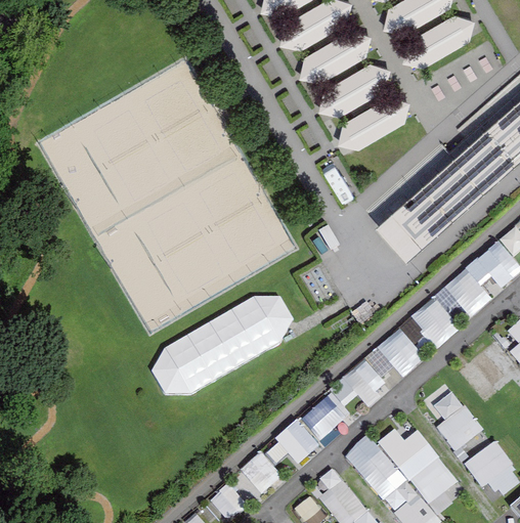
[(262,0),(260,3),(265,13),(277,12),(299,0),(262,0)]
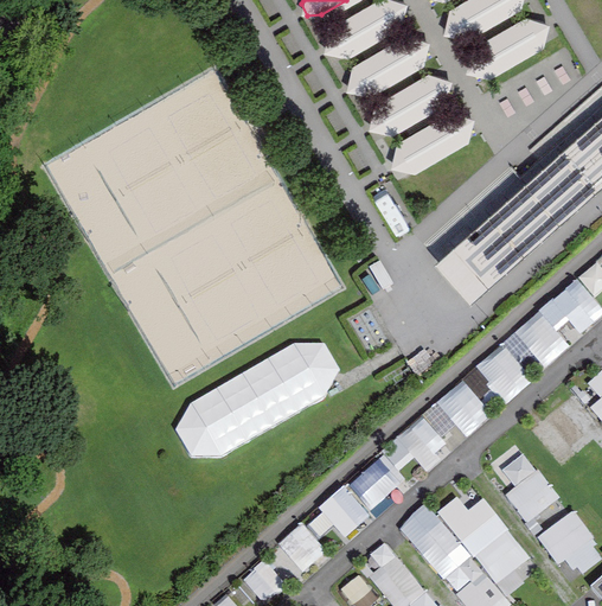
[(472,0),(450,13),(442,24),(449,36),(463,36),(513,7),(517,0),(472,0)]
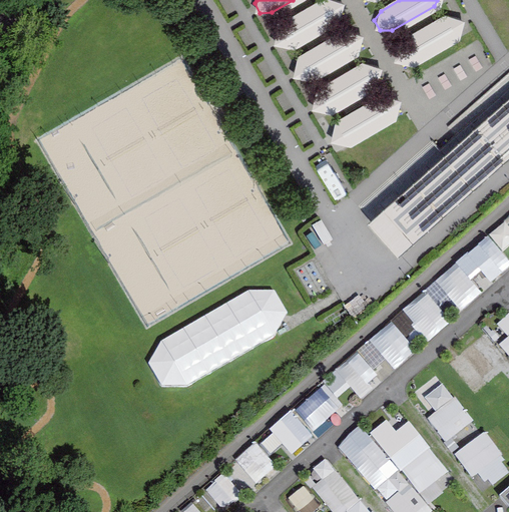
[(322,1),(280,25),(274,35),(279,45),(291,44),(333,20),(339,10),(333,1),(322,1)]
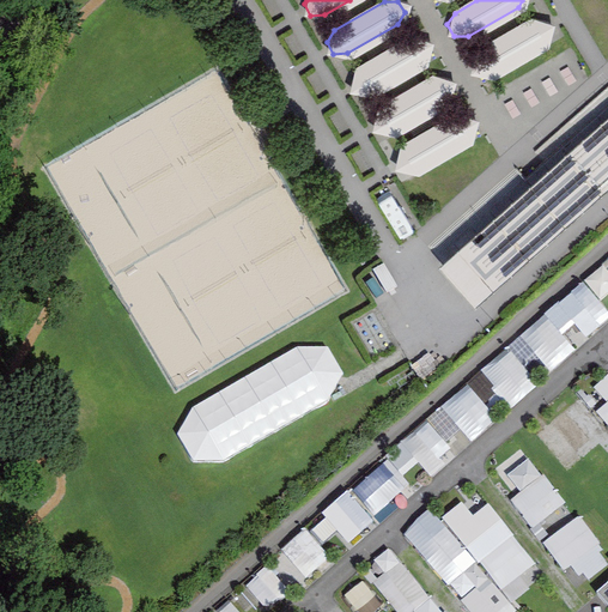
[(528,22),(476,50),(469,62),(476,74),(490,73),(541,44),(547,32),(541,22),(528,22)]
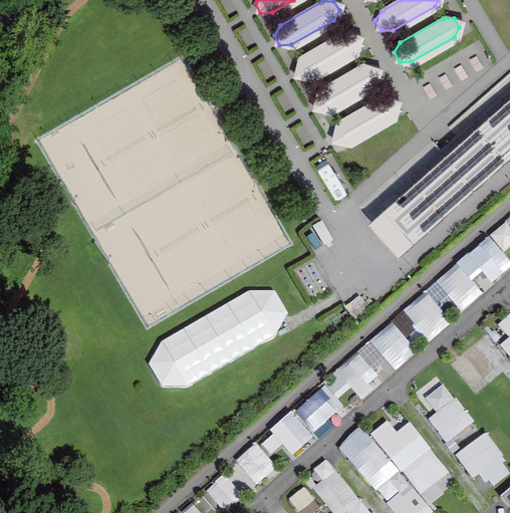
[(342,33),(299,58),(293,67),(299,77),(310,77),(353,53),(358,42),(353,33),(342,33)]
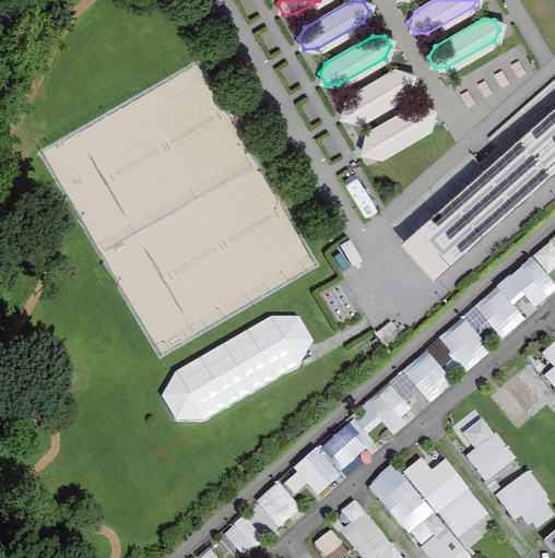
[(392,71),(346,98),(339,108),(345,119),(358,119),(404,92),(411,81),(404,71),(392,71)]
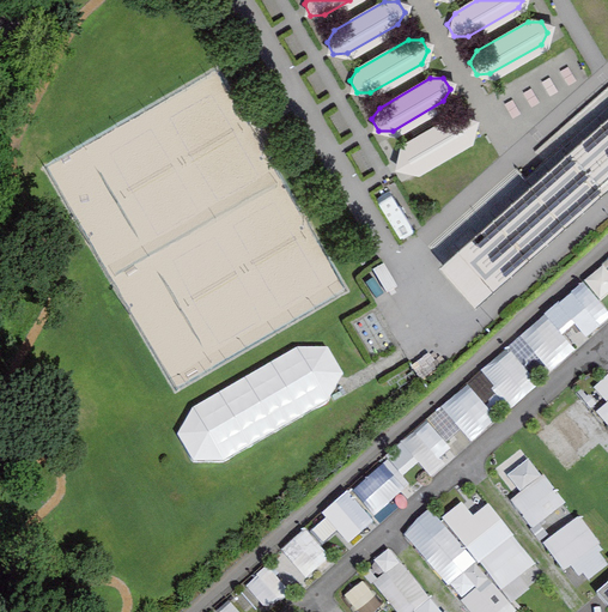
[(607,185),(607,113),(433,268),(469,308),(607,185)]
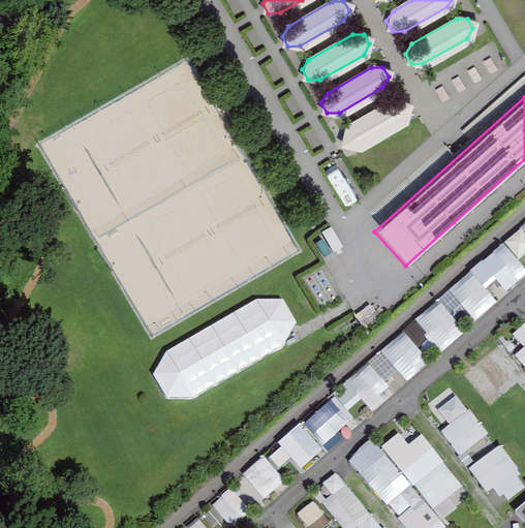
[(389,101),(345,126),(339,136),(345,146),(357,146),(400,121),(406,110),(401,101),(389,101)]
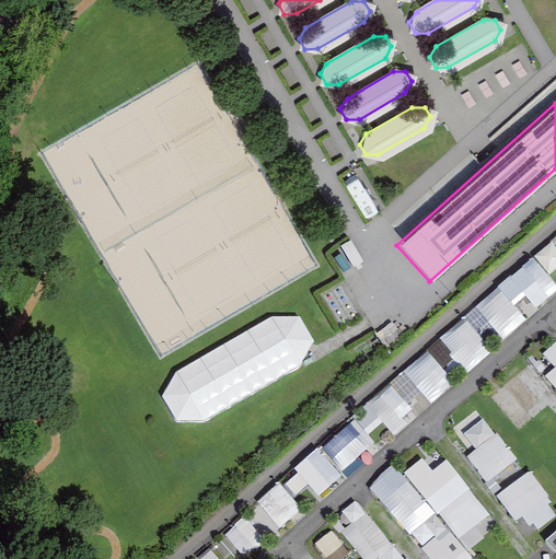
[(501,338),(555,293),(555,284),(534,258),(438,337),(466,372),(490,352),(472,328),(485,317),(501,338)]
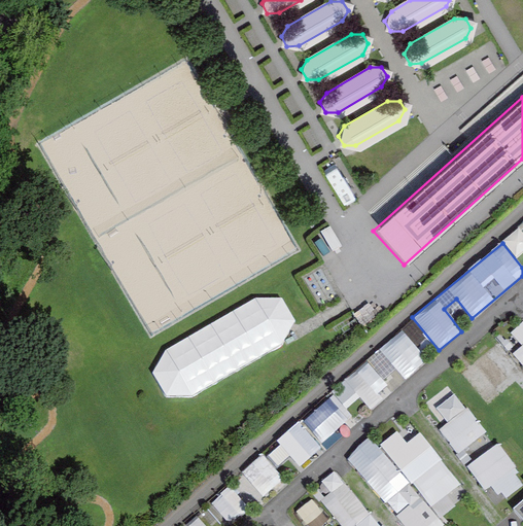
[(290,322),(277,300),(251,300),(162,351),(148,374),(162,396),(187,396),(278,345),(290,322)]
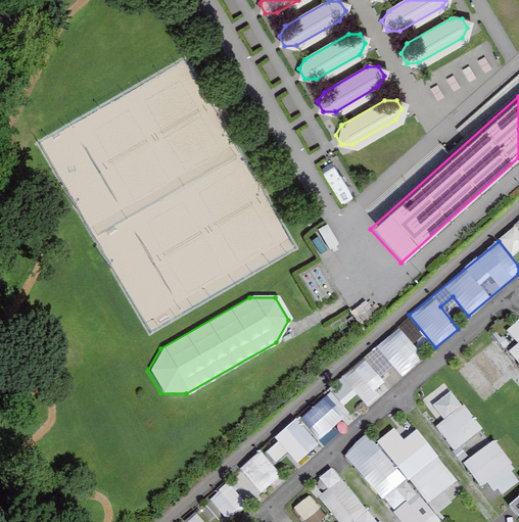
[(518,319),(501,336),(518,354),(518,319)]
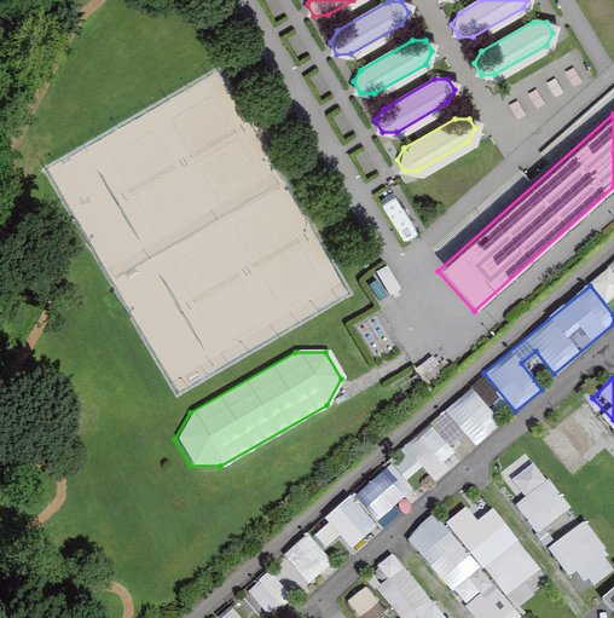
[(411,490),(500,423),(476,391),(387,456),(411,490)]
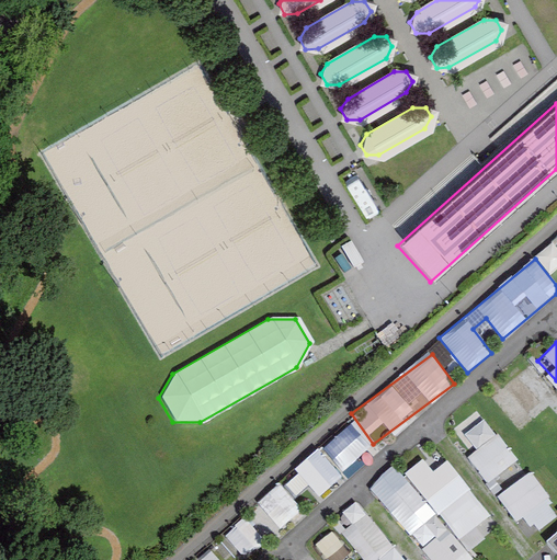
[(521,430),(556,397),(525,364),(490,397),(521,430)]
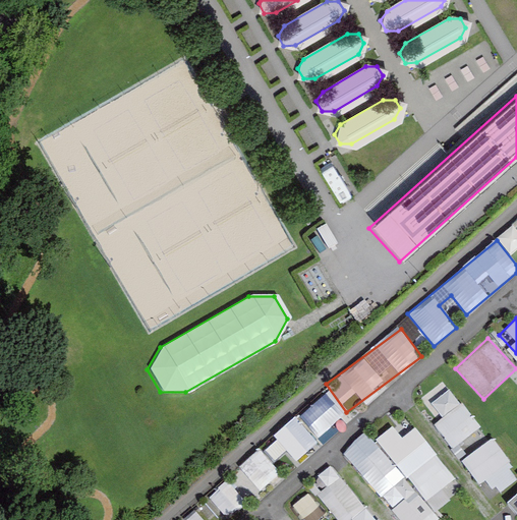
[(451,389),(432,403),(443,416),(434,424),(453,448),(480,426),(451,389)]
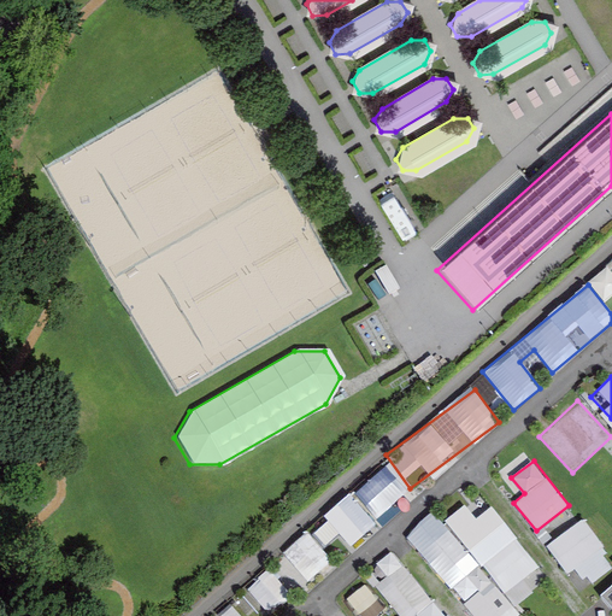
[(354,492),(381,524),(416,496),(389,463),(354,492)]
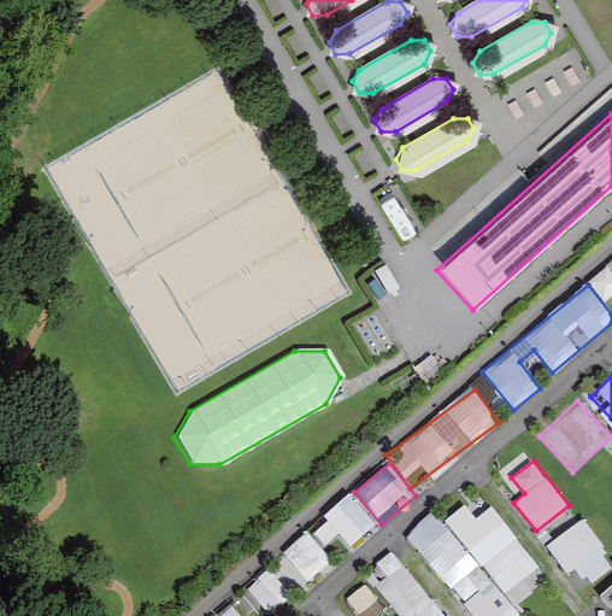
[(322,515),(345,547),(374,528),(352,496),(322,515)]
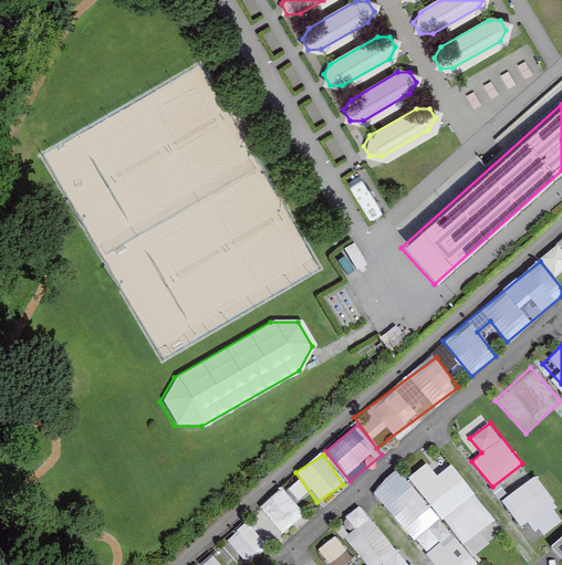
[(453,464),(439,474),(430,462),(410,475),(439,515),(472,492),(453,464)]
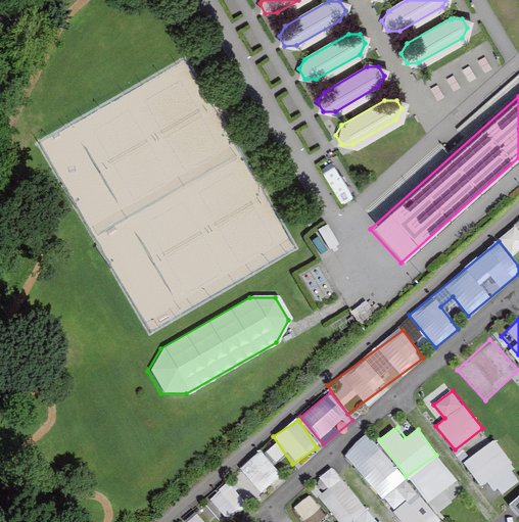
[(368,433),(344,453),(382,500),(406,481),(368,433)]
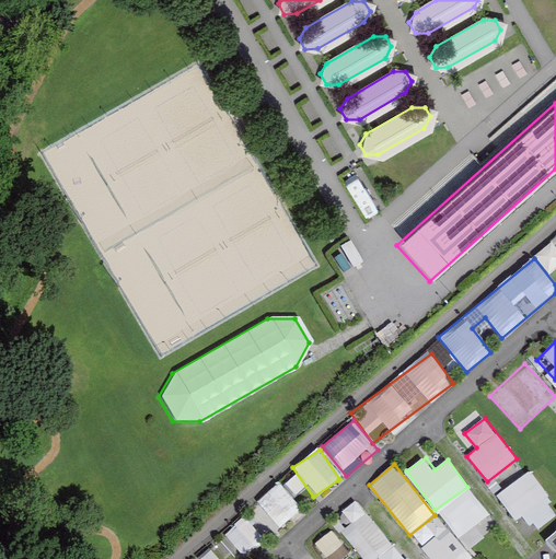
[(531,535),(553,517),(541,501),(549,496),(531,469),(499,492),(531,535)]
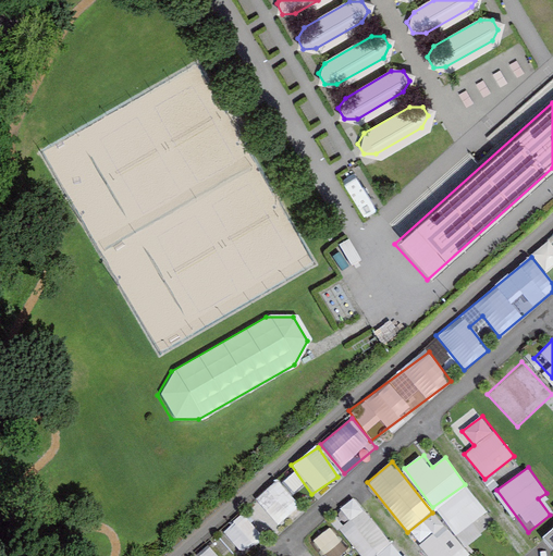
[(277,479),(254,501),(278,527),(300,505),(277,479)]
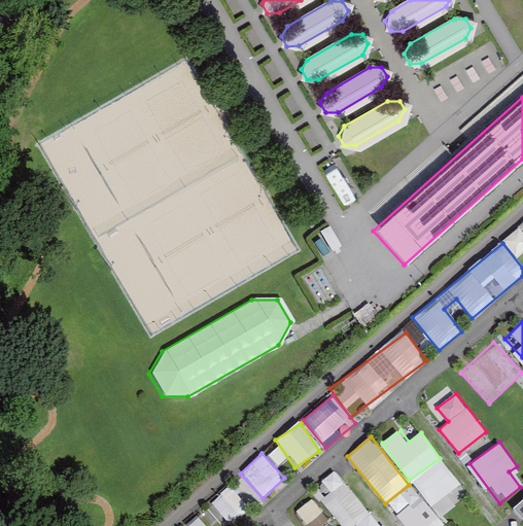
[(442,459),(413,479),(430,504),(459,485),(442,459)]
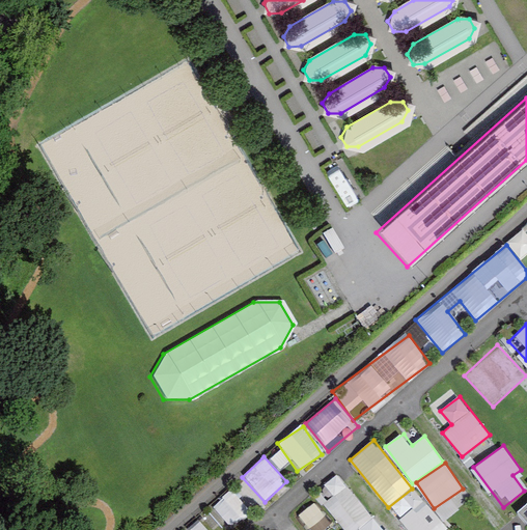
[(338,481),(319,503),(348,529),(358,529),(375,512),(338,481)]
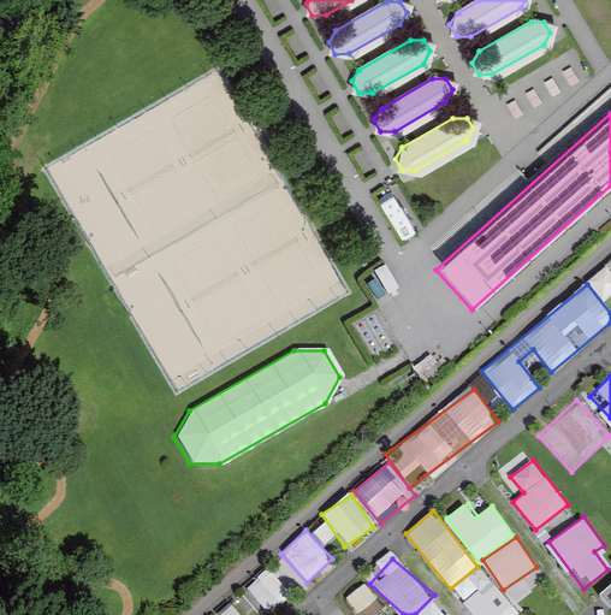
[(267,609),(286,596),(268,572),(249,585),(267,609)]
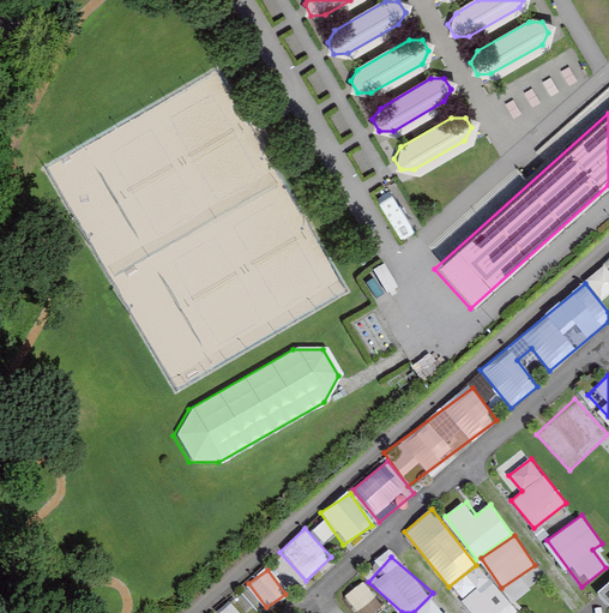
[(337,596),(351,612),(378,612),(387,605),(362,575),(337,596)]
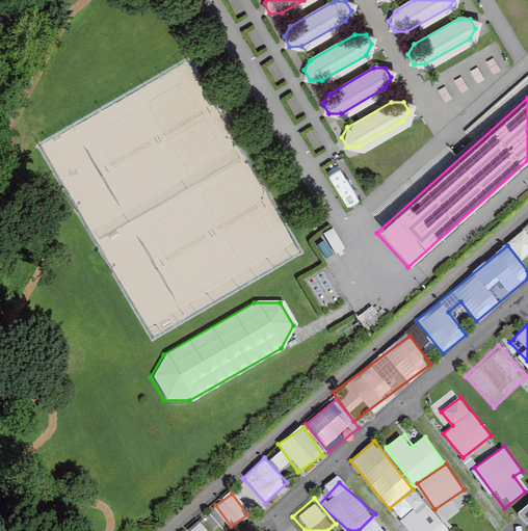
[(527,530),(527,499),(511,513),(527,530)]
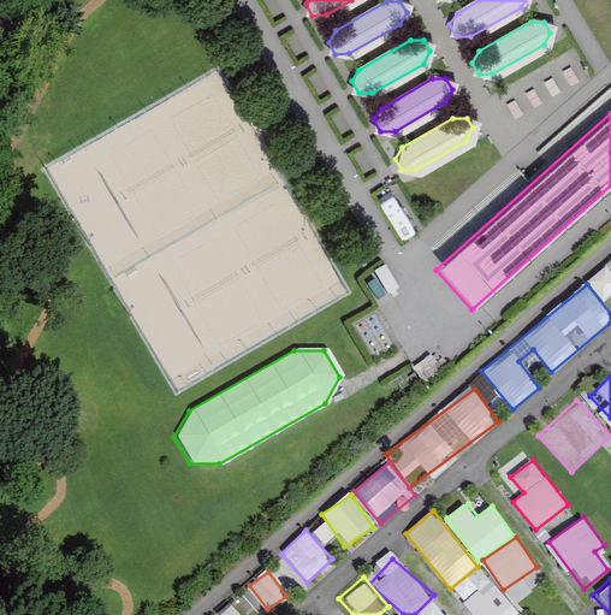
[(516,614),(490,580),(463,601),(473,614),(516,614)]
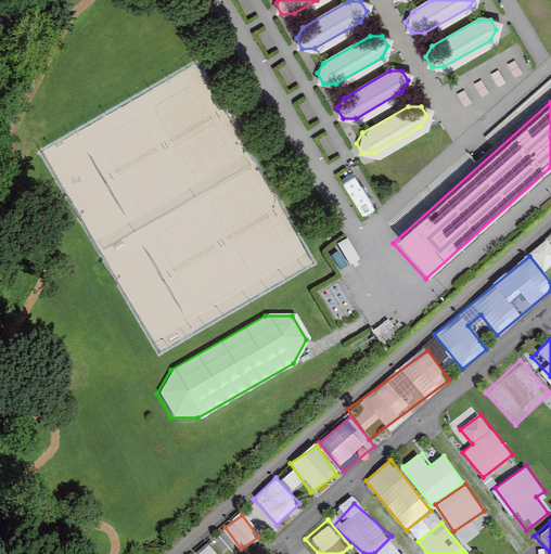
[(218,553),(207,542),(194,553),(218,553)]
